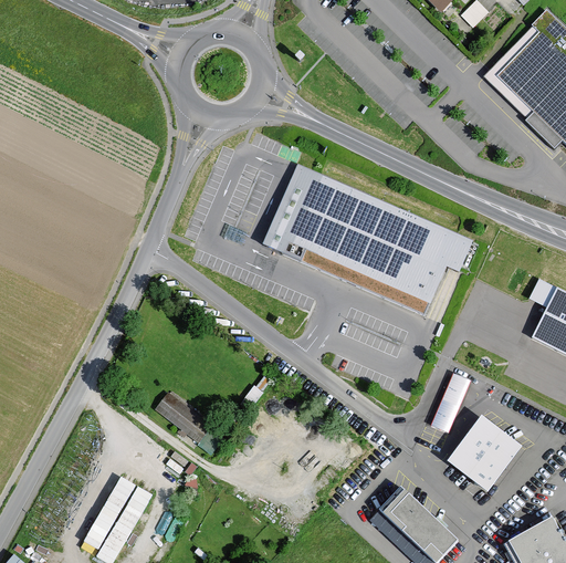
[(427,0),(439,12),(451,0),(427,0)]
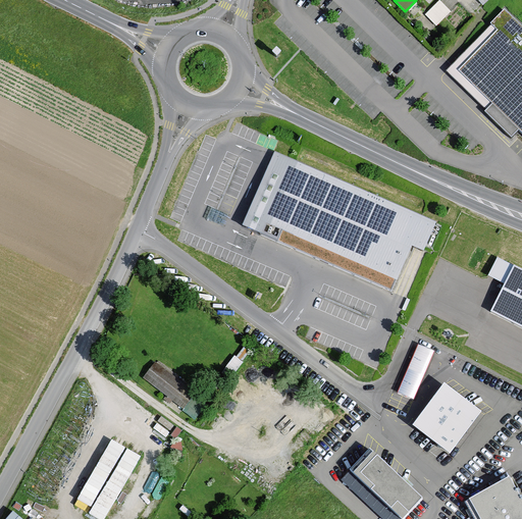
[(449,11),(438,0),(436,0),(424,12),(435,24),(449,11)]
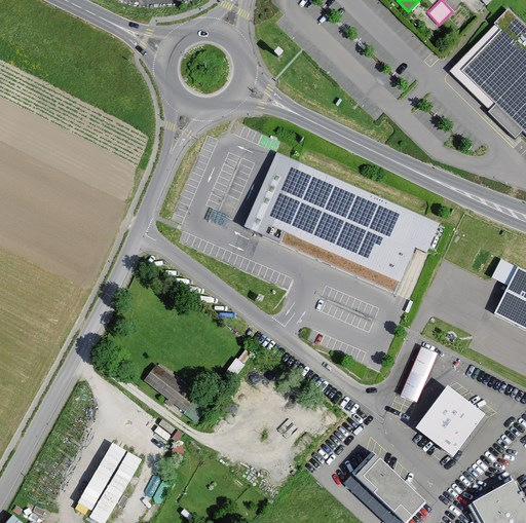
[(525,26),(510,9),(449,71),(458,80),(489,111),(496,104),(525,133),(525,26)]
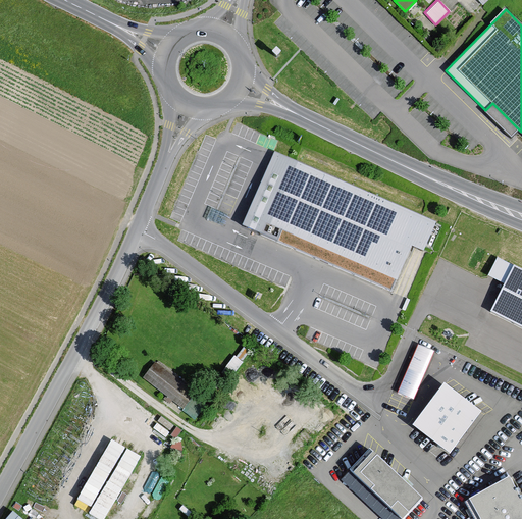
[(435,220),(275,151),(247,215),(397,280),(412,246),(422,251),(435,220)]
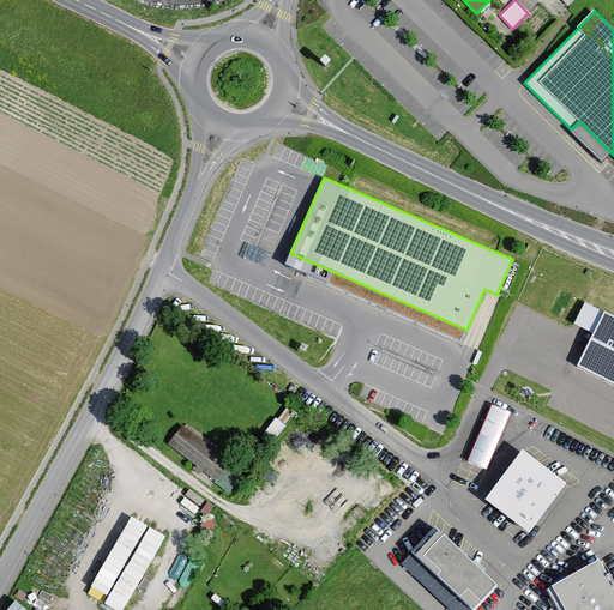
[(613,313),(603,308),(577,363),(613,380),(613,313)]
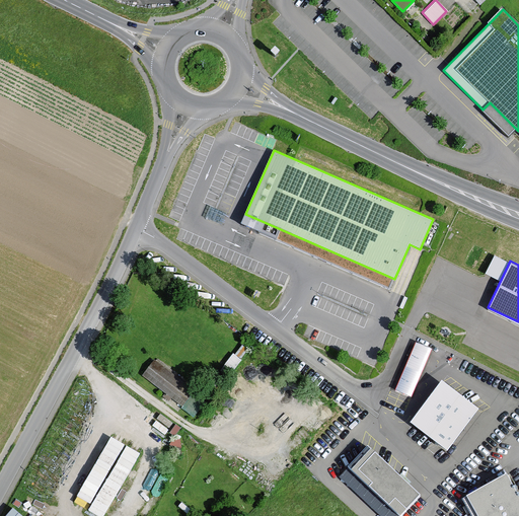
[(430,348),(415,342),(405,366),(420,372),(430,348)]
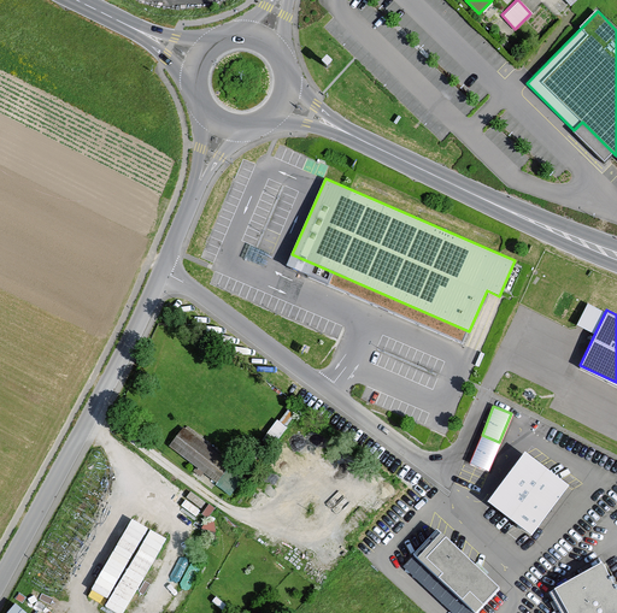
[(230,464),(183,425),(170,441),(218,478),(230,464)]
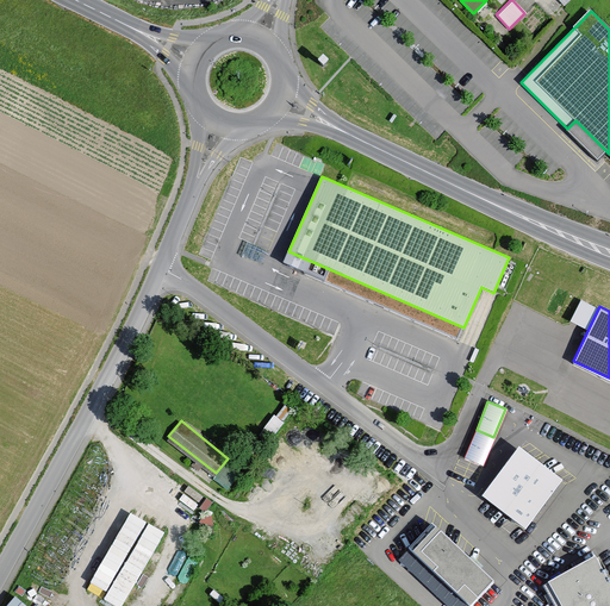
[(562,482),(521,450),(484,498),(527,530),(562,482)]
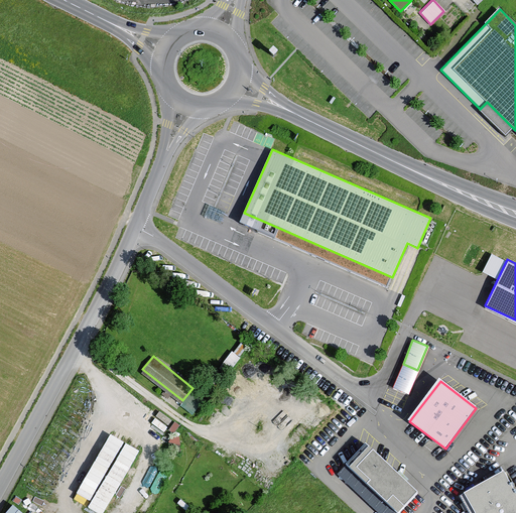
[(315,423),(324,416),(314,405),(306,413),(315,423)]
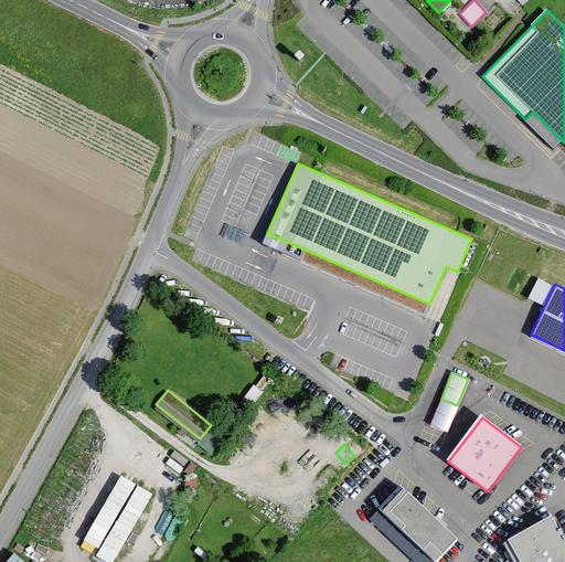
[(85,540),(117,555),(126,538),(134,542),(149,511),(145,509),(155,487),(119,470),(85,540)]
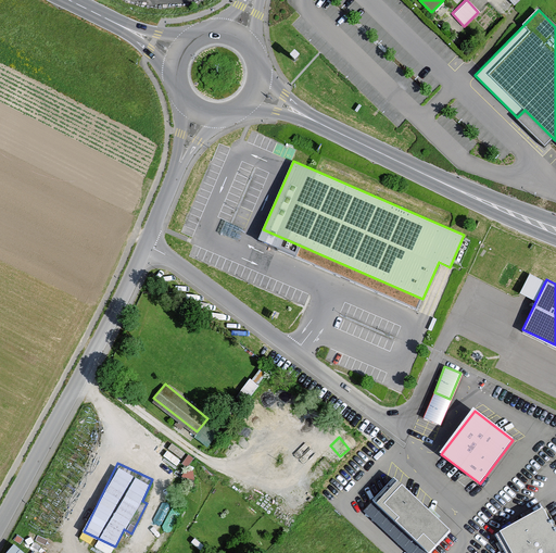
[(432,552),(453,532),(397,480),(376,504),(428,552),(432,552)]
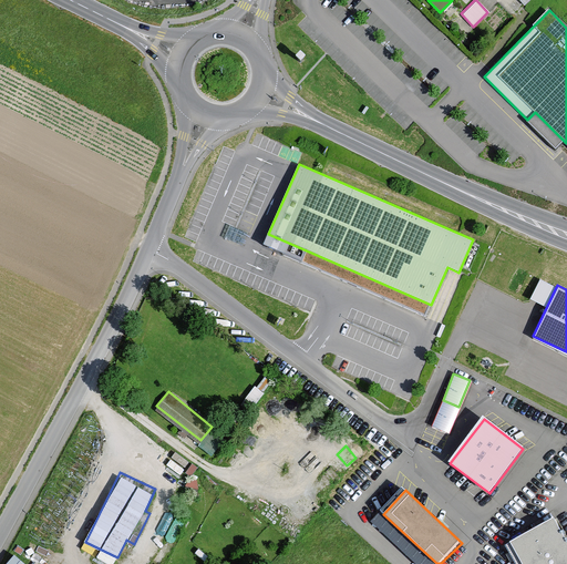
[(566,563),(566,549),(552,521),(506,545),(515,563),(566,563)]
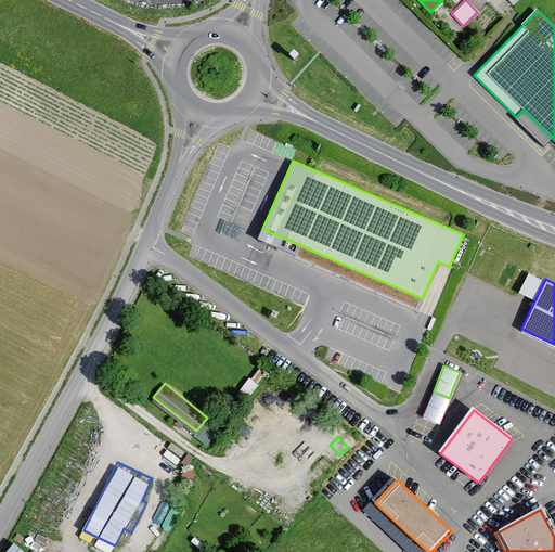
[(4,551),(27,551),(14,540),(4,551)]
